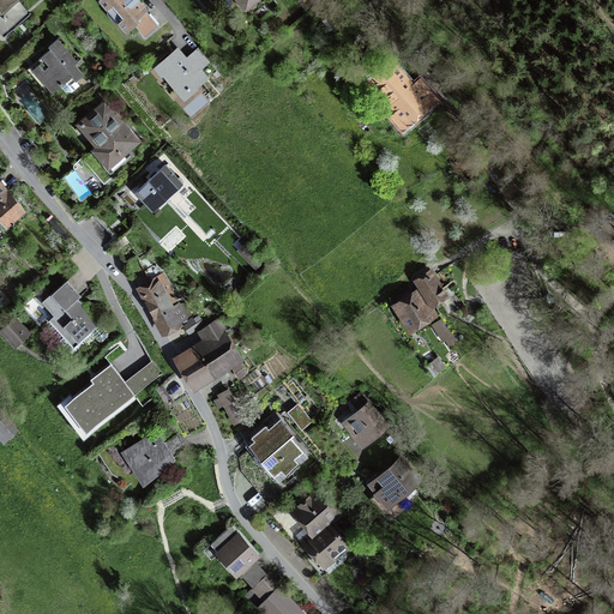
[(0,0),(0,31),(4,36),(31,13),(30,12),(29,13),(18,0),(0,0)]
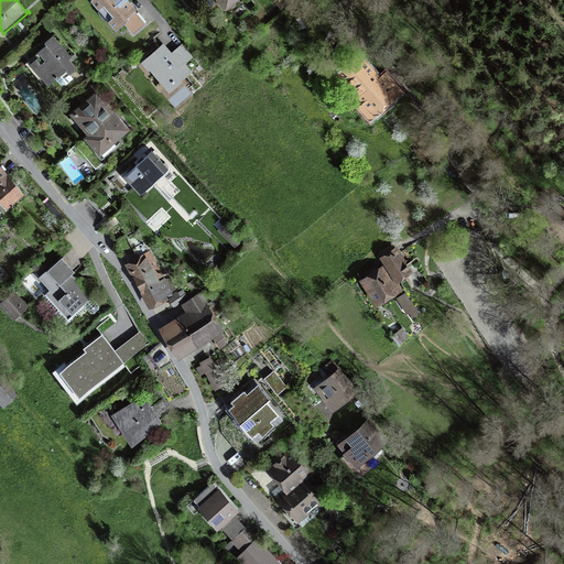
[(127,0),(90,0),(98,9),(101,7),(111,18),(108,20),(116,30),(123,23),(133,34),(145,23),(134,11),(136,10),(127,0)]
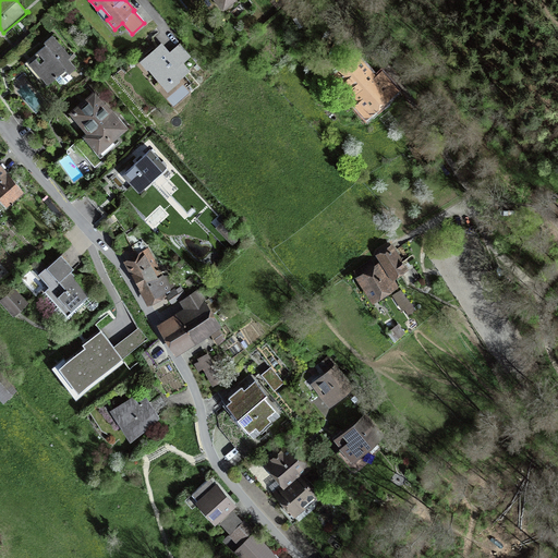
[(51,27),(60,21),(52,11),(44,19),(51,27)]
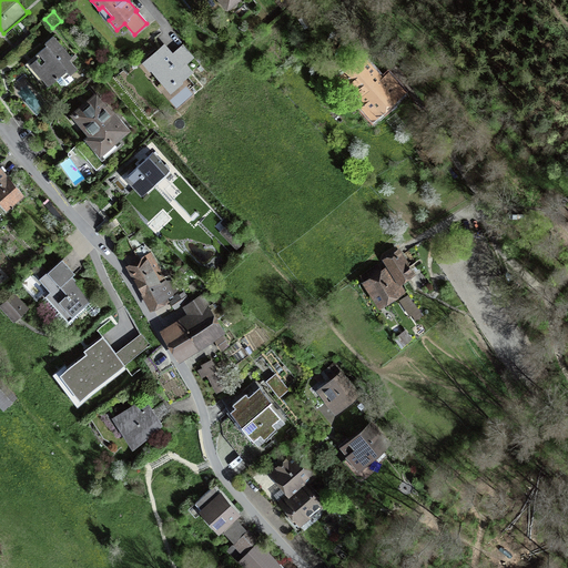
[(41,83),(46,79),(50,84),(57,79),(61,84),(67,84),(73,79),(70,74),(77,69),(69,59),(71,57),(53,36),(46,42),(47,44),(36,54),(38,58),(28,67),(41,83)]
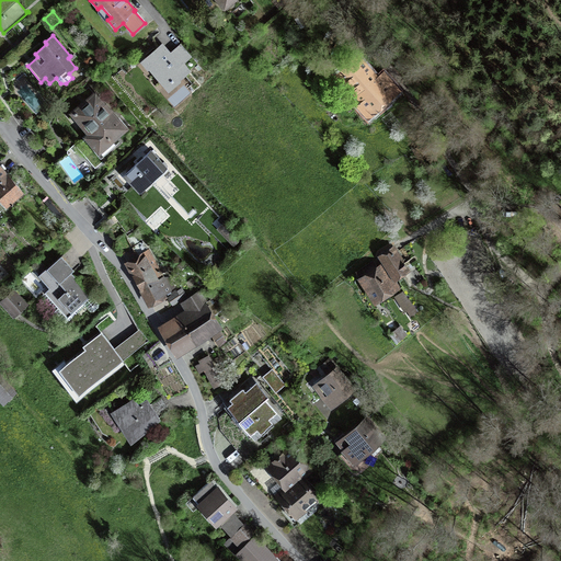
[(191,57),(181,44),(170,53),(162,44),(146,58),(152,66),(150,68),(164,86),(176,76),(179,79),(189,70),(183,64),(191,57)]
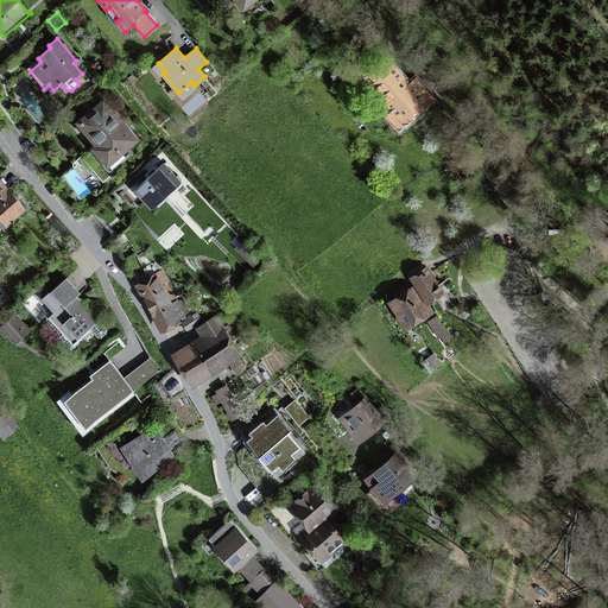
[(386,64),(367,82),(372,88),(377,83),(391,100),(387,102),(393,109),(388,114),(398,125),(431,97),(415,78),(406,87),(386,64)]
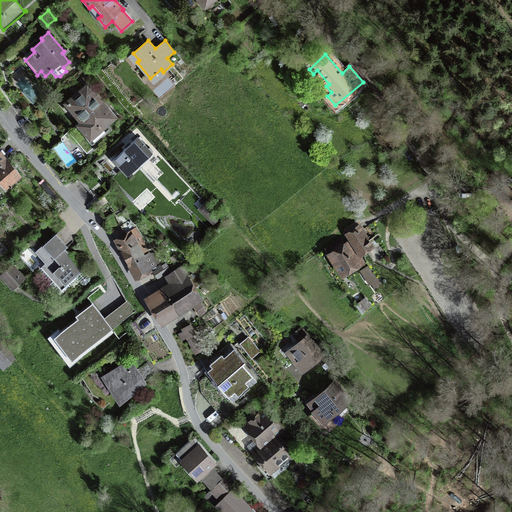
[(44,89),(34,76),(20,59),(18,61),(23,66),(32,77),(43,90),(44,89)]
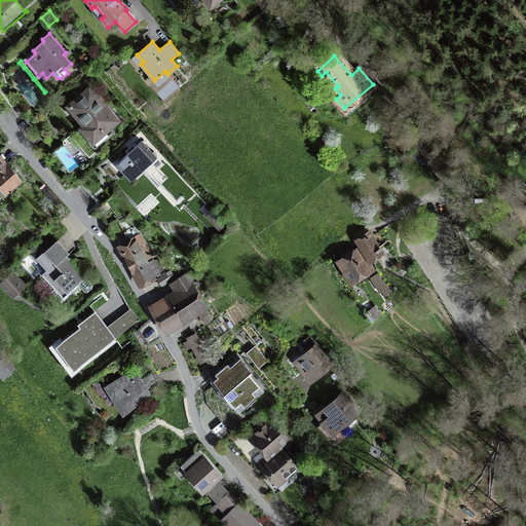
[(85,125),(82,128),(92,141),(100,136),(104,141),(113,133),(109,127),(117,121),(89,88),(69,106),(85,125)]
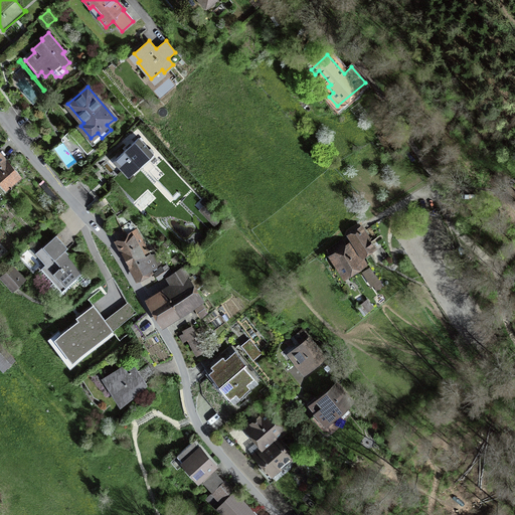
[(139,138),(113,161),(128,177),(140,166),(147,174),(149,172),(158,180),(163,176),(148,159),(153,154),(139,138)]
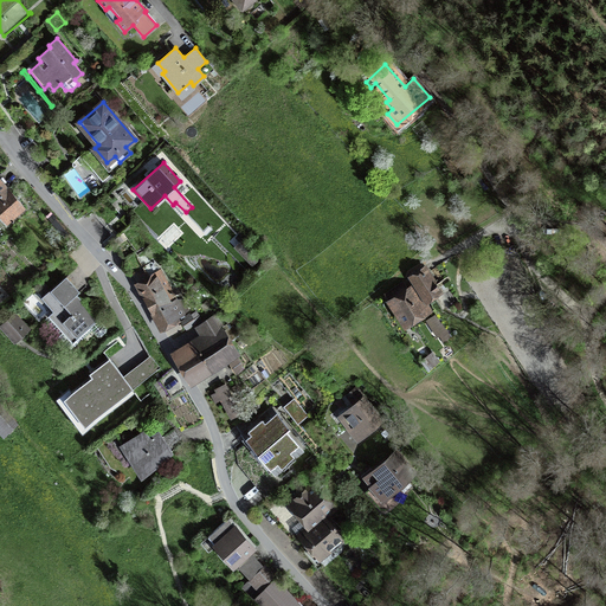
[(0,217),(6,225),(26,208),(15,194),(15,195),(8,187),(7,187),(0,179),(0,217)]
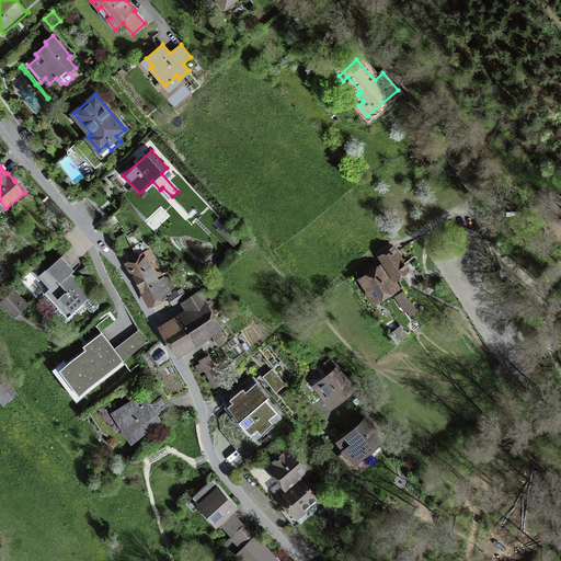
[(433,165),(427,170),(431,175),(437,171),(433,165)]
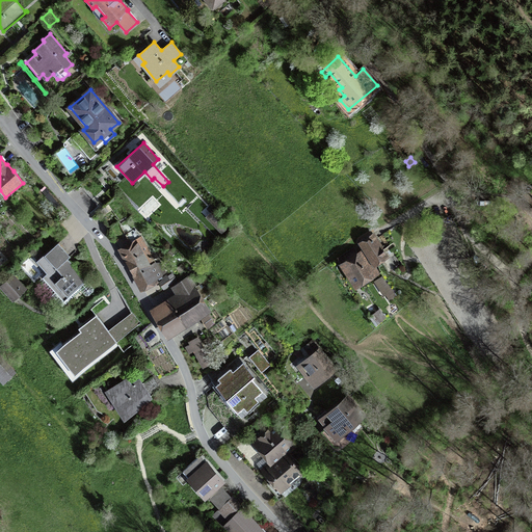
[(118,220),(110,209),(101,216),(110,227),(118,220)]
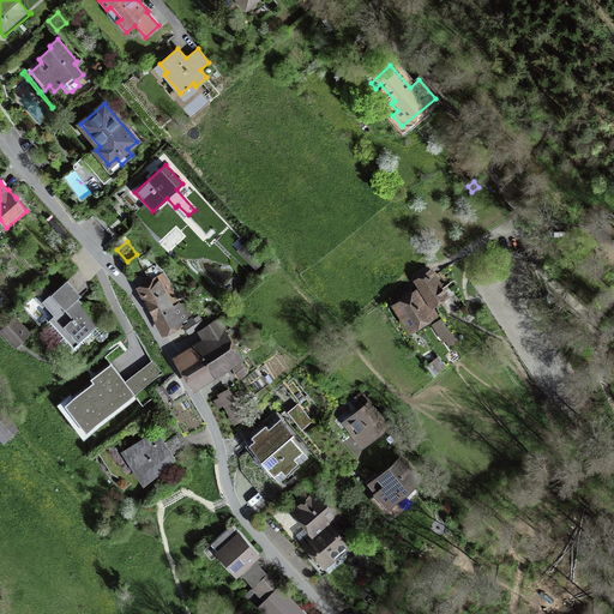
[(248,245),(241,251),(256,265),(263,259),(248,245)]
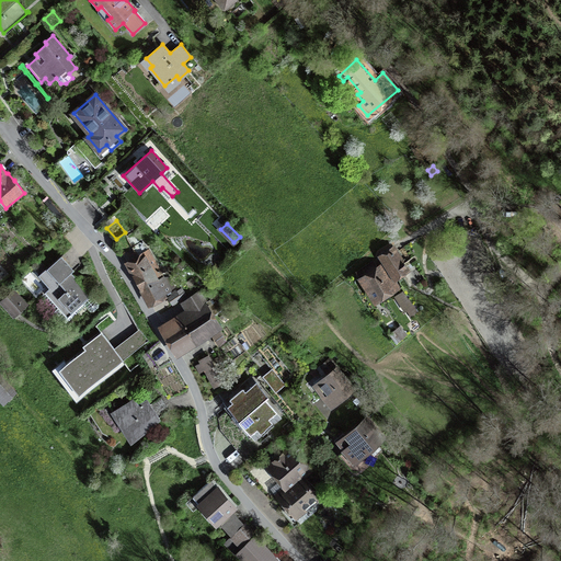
[(132,244),(139,240),(136,233),(128,238),(132,244)]
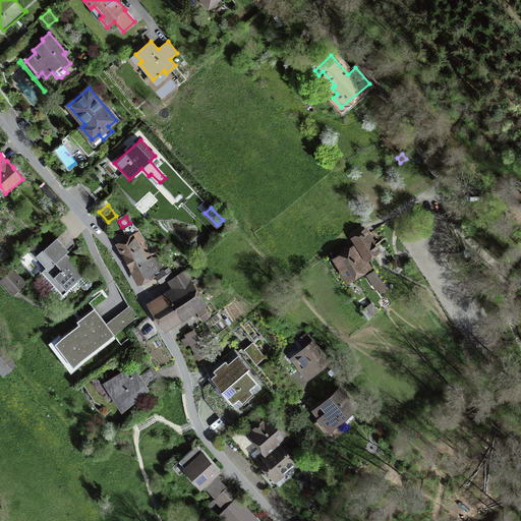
[(131,239),(120,245),(129,264),(150,253),(137,232),(132,224),(124,229),(128,237),(130,236),(131,239)]
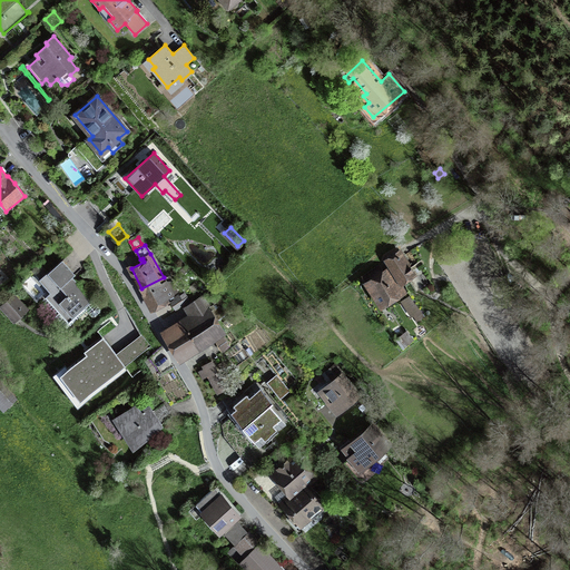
[(114,267),(98,252),(88,261),(97,269),(101,265),(109,273),(111,273),(114,271),(114,267)]
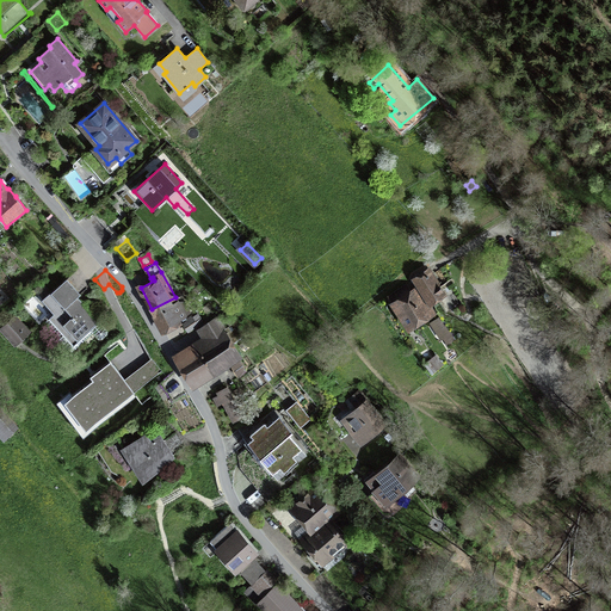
[(429,271),(415,279),(430,302),(443,294),(429,271)]
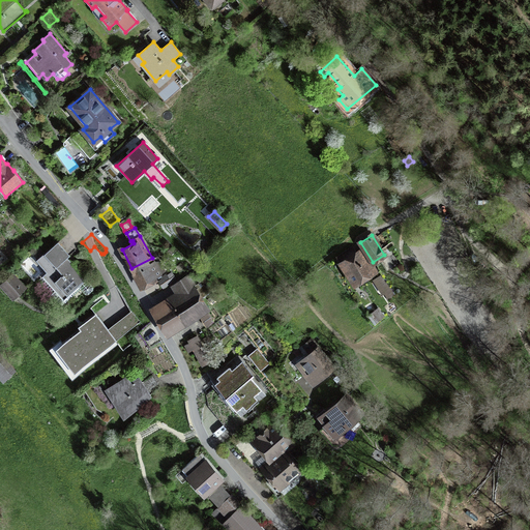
[(69,255),(58,242),(58,241),(43,254),(48,258),(38,267),(57,289),(52,293),(61,303),(71,295),(68,292),(85,277),(78,269),(75,271),(64,260),(69,255)]
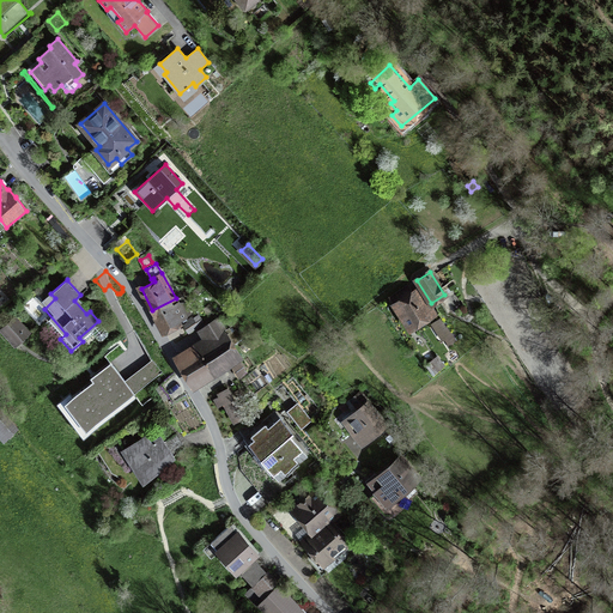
[(407,287),(392,297),(411,326),(431,313),(417,289),(411,292),(407,287)]
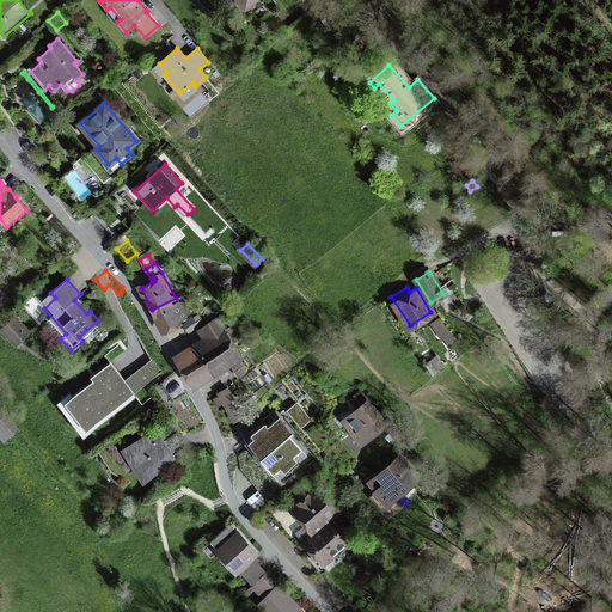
[(176,298),(152,310),(163,329),(191,313),(184,301),(179,305),(176,298)]
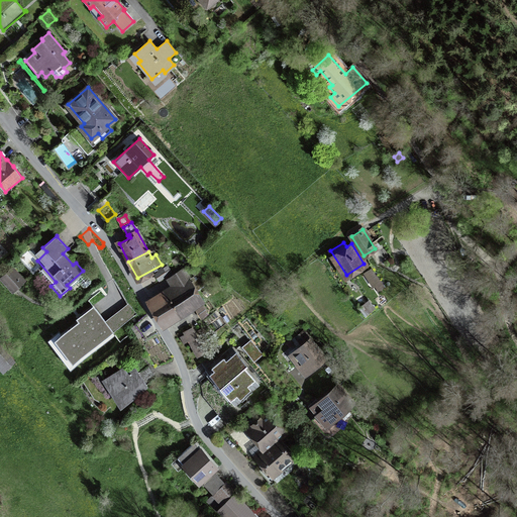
[(194,274),(198,271),(194,266),(190,269),(194,274)]
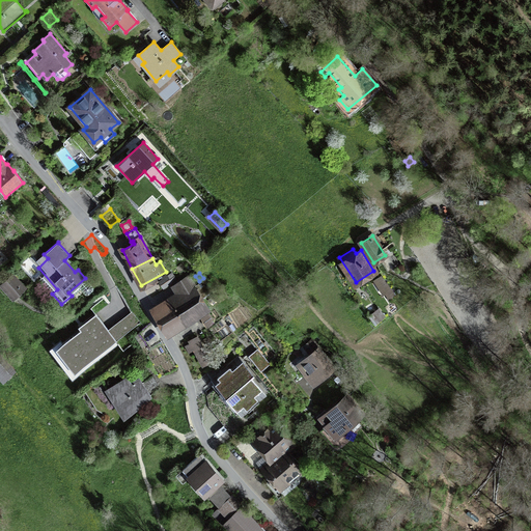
[(375,278),(385,300),(395,295),(385,273),(375,278)]
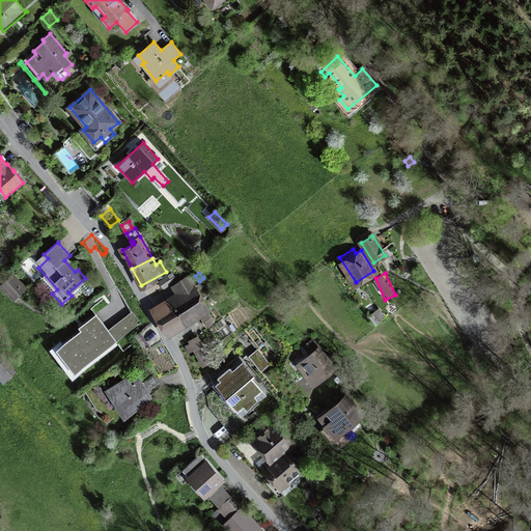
[(164,288),(172,282),(167,274),(162,277),(163,278),(159,280),(164,288)]
